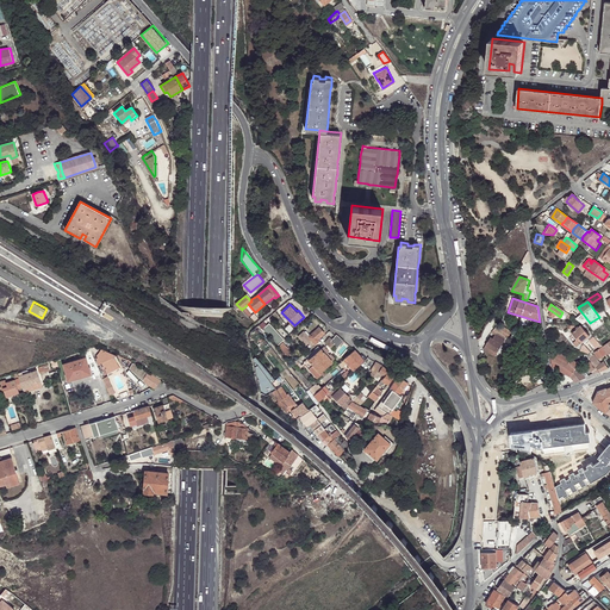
[(244,307),(242,309),(250,318),(253,317),(244,307)]
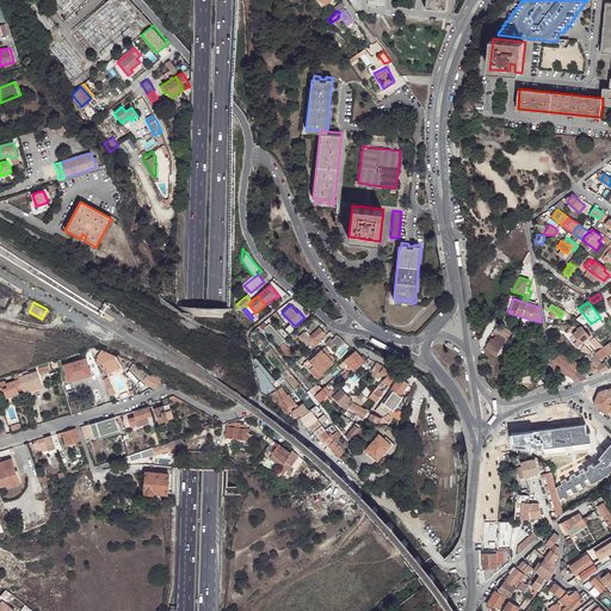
[(272,333),(282,344),(285,340),(276,329),(276,328),(271,323),(266,327),(272,333)]
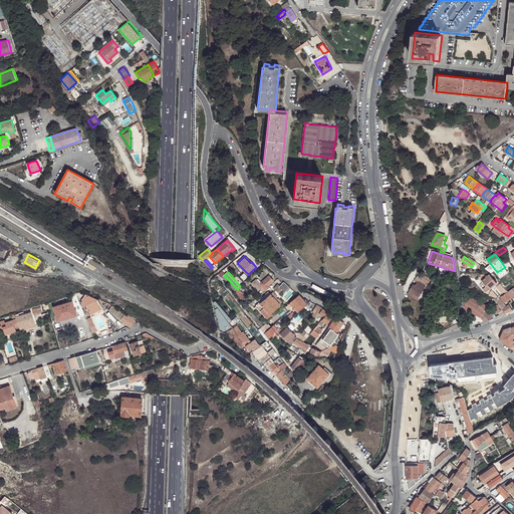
[(244,272),(240,277),(244,282),(248,277),(244,272)]
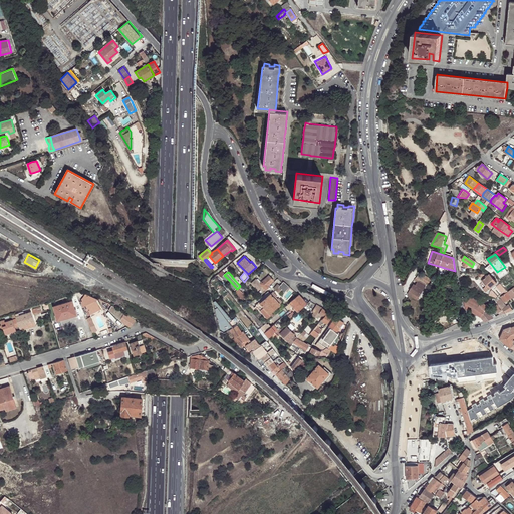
[(430,284),(431,285),(433,281),(420,273),(417,277),(418,278),(417,279),(420,281),(416,286),(415,285),(408,295),(418,301),(428,286),(430,284)]
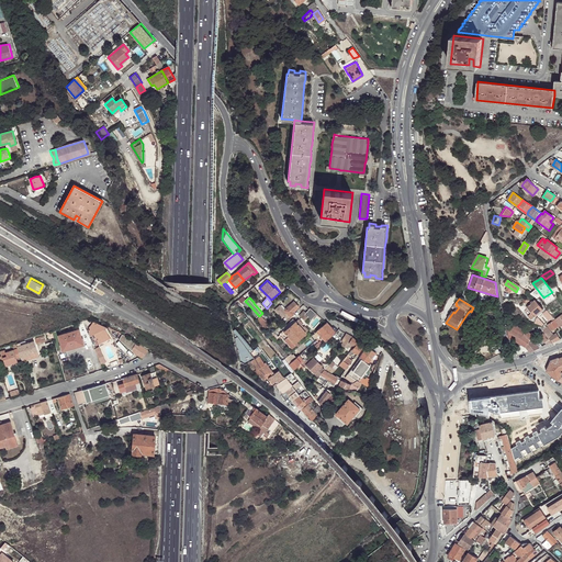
[(532,314),(536,316),(543,308),(536,300),(527,307),(532,314)]
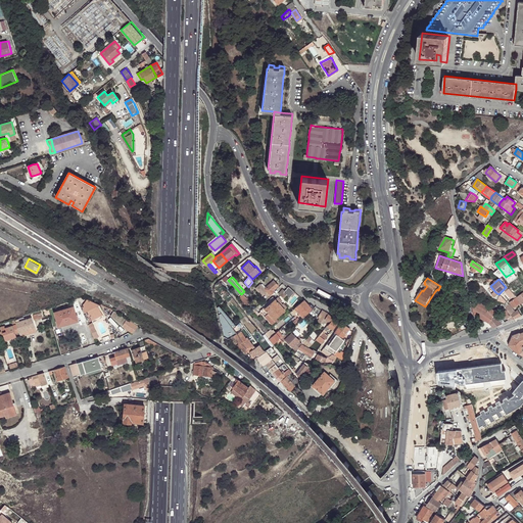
[(268,292),(271,295),(275,291),(274,290),(279,286),(275,281),(266,289),(262,284),(256,288),(264,296),(266,294),(268,292)]
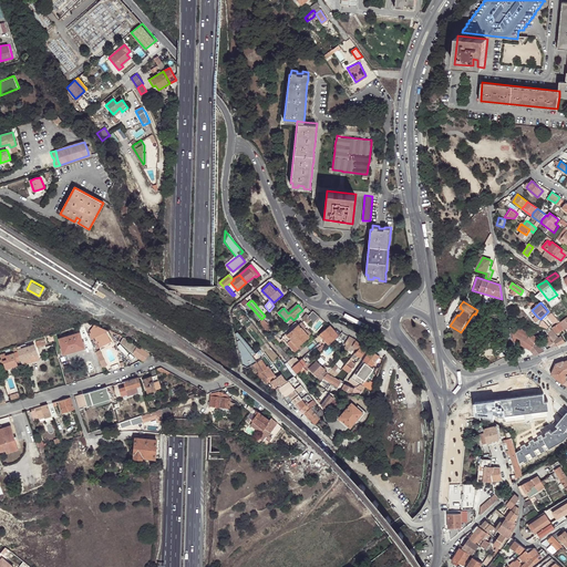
[(312,311),(312,312),(308,318),(311,321),(315,323),(320,317),(312,311)]
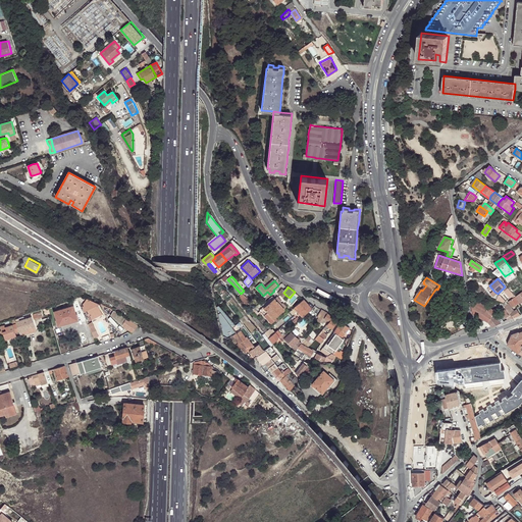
[(244,297),(241,300),(247,306),(251,303),(244,297)]
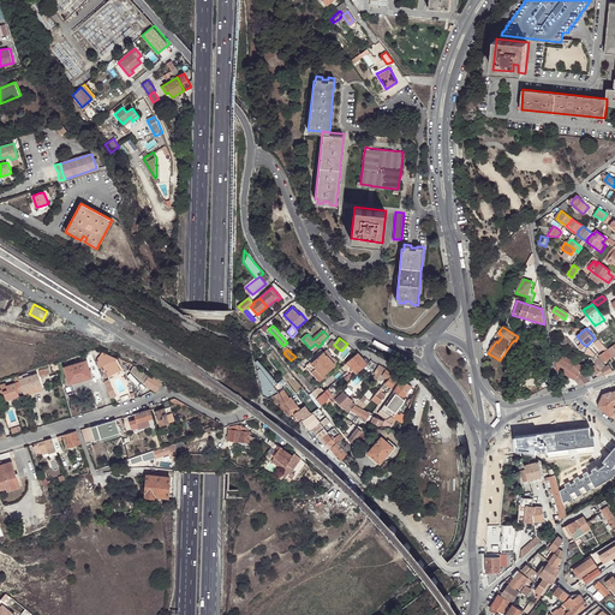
[(310,360),(311,362),(312,363),(326,352),(323,350),(310,360)]
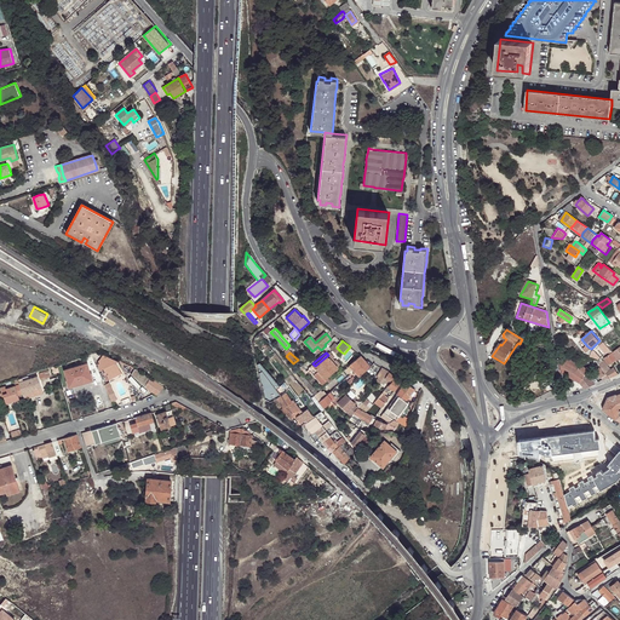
[(618,359),(613,352),(606,359),(609,365),(618,359)]
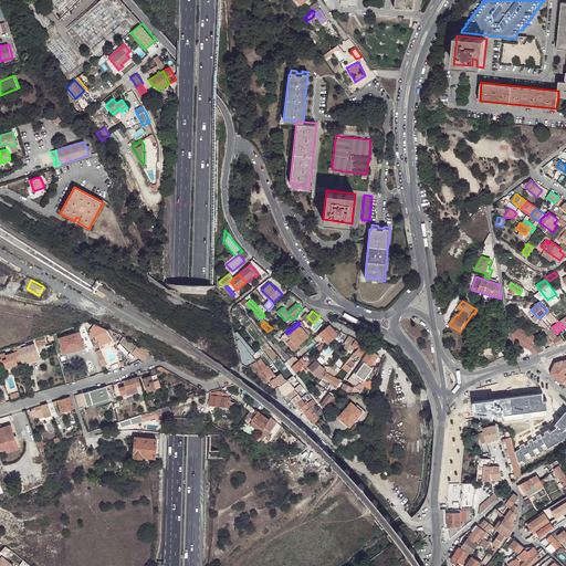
[(108,329),(94,323),(90,328),(91,331),(90,332),(92,337),(95,336),(101,346),(112,341),(107,331),(108,329)]
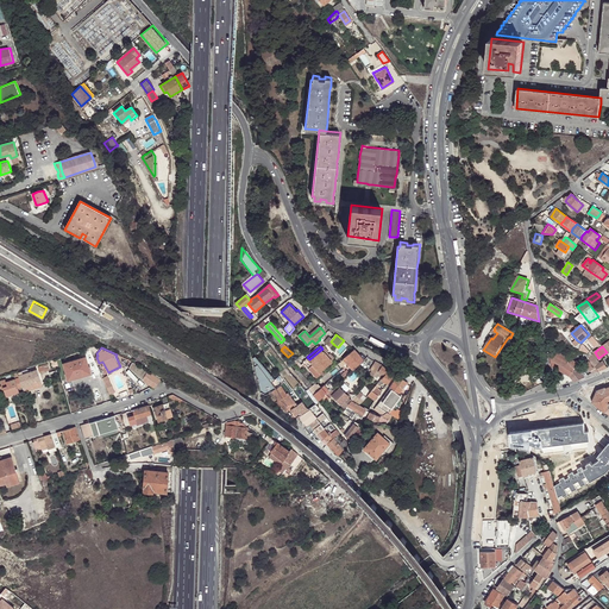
[(322,374),(321,374),(321,371),(333,362),(326,353),(322,350),(322,349),(309,359),(308,358),(305,362),(318,378),(321,375),(322,374)]
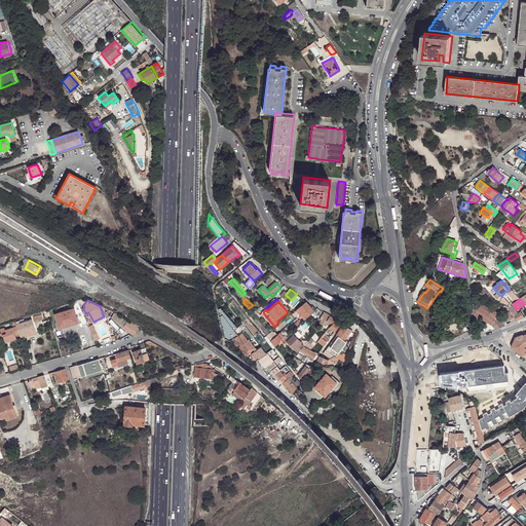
[(78,302),(73,304),(75,308),(77,314),(82,312),(80,307),(78,302)]
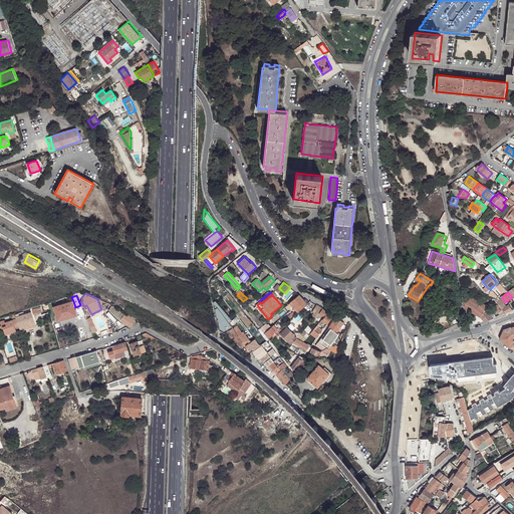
[(303,300),(299,295),(291,302),(294,304),(296,307),(303,300)]
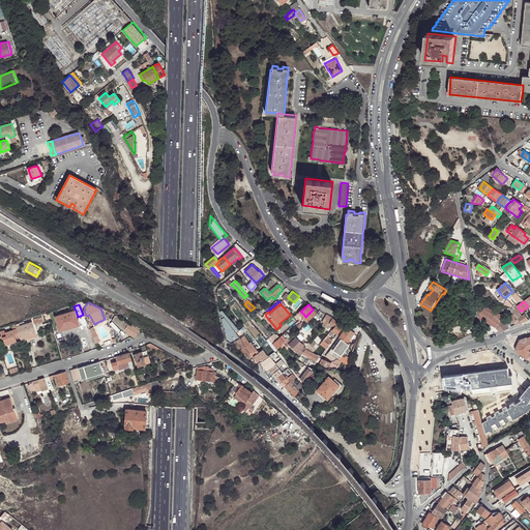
[(480,304),(478,306),(480,319),(496,328),(501,321),(503,317),(480,304)]
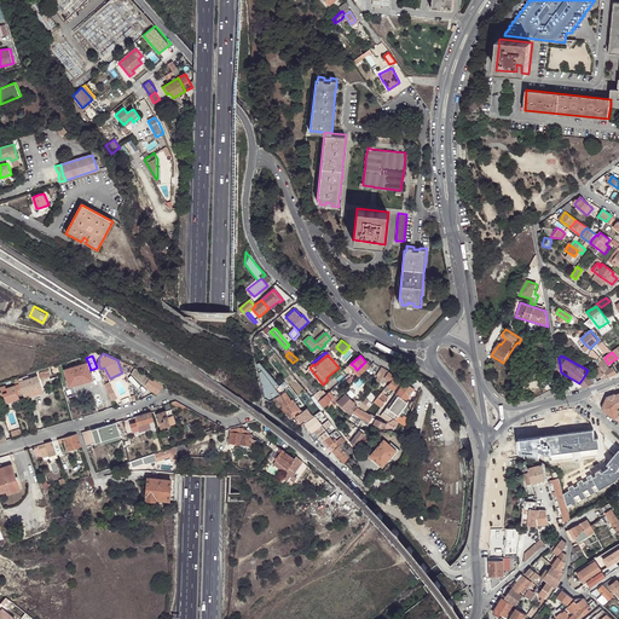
[(266,358),(259,364),(277,388),(285,382),(266,358)]
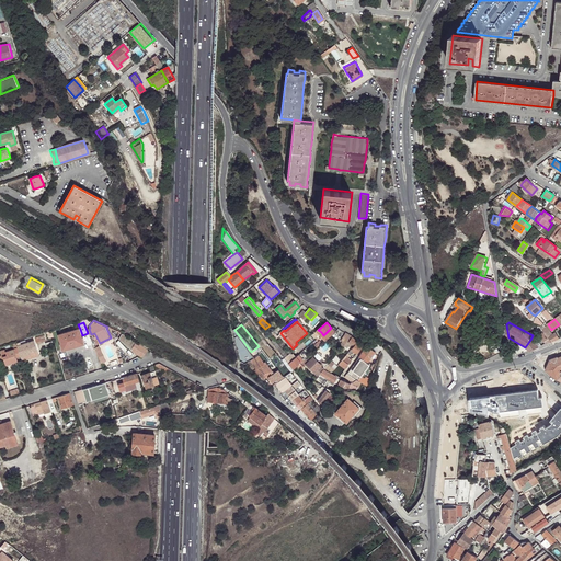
[(549,339),(553,335),(545,324),(541,327),(544,331),(549,339)]
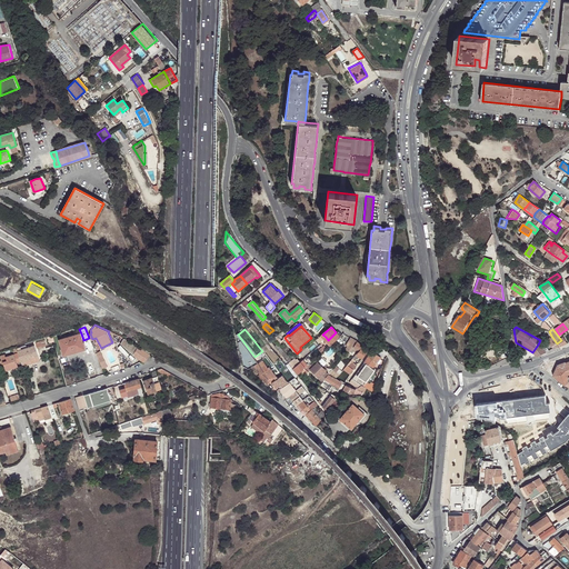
[(340,337),(336,332),(328,340),(331,345),(340,337)]
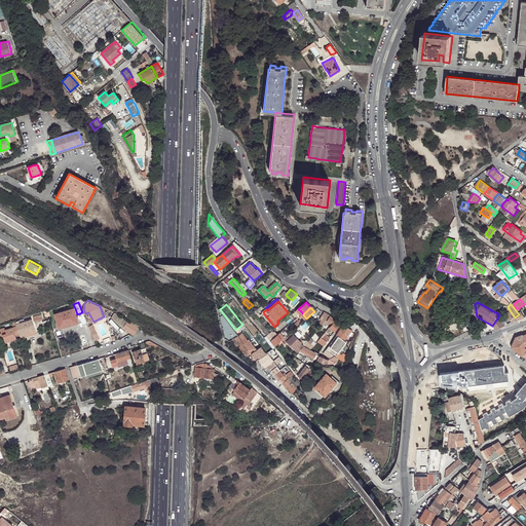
[(74,308),(70,309),(54,313),(59,329),(79,323),(74,308)]
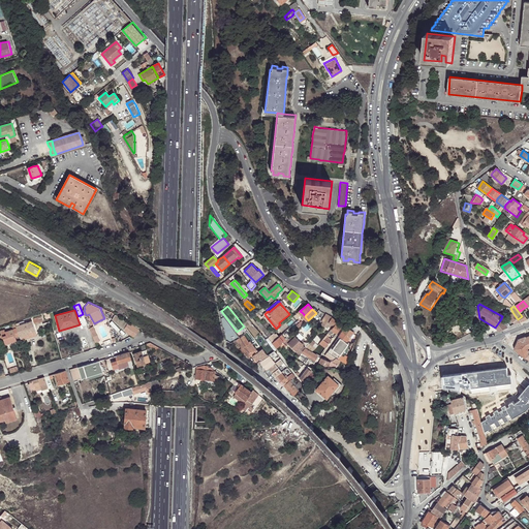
[(221,311),(226,340),(231,343),(240,337),(238,334),(237,332),(221,311)]
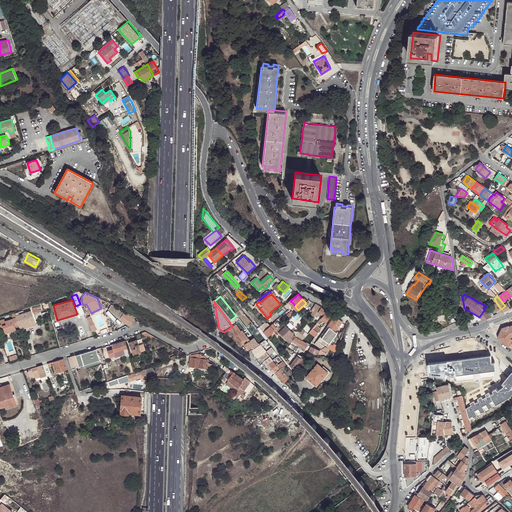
[(501,309),(496,302),(492,306),(496,310),(497,309),(499,311),(500,310),(501,309)]
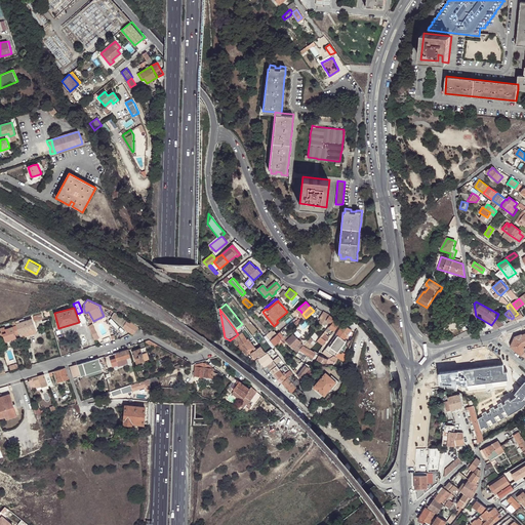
[(517,320),(524,317),(520,312),(518,314),(514,317),(515,317),(517,320)]
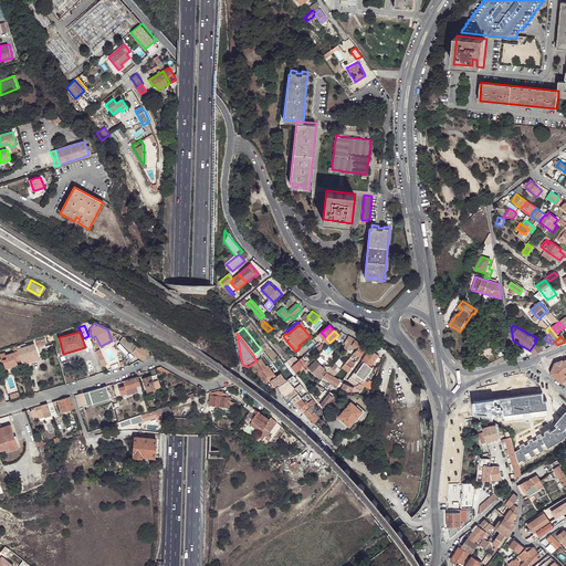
[(121,342),(133,354),(137,345),(124,337),(121,342)]
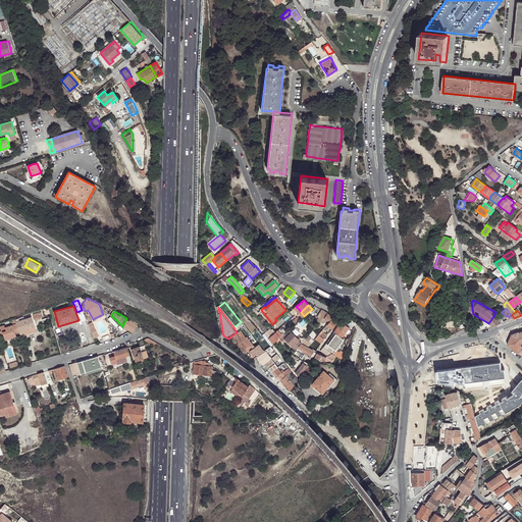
[(256,316),(253,318),(265,333),(268,331),(256,316)]
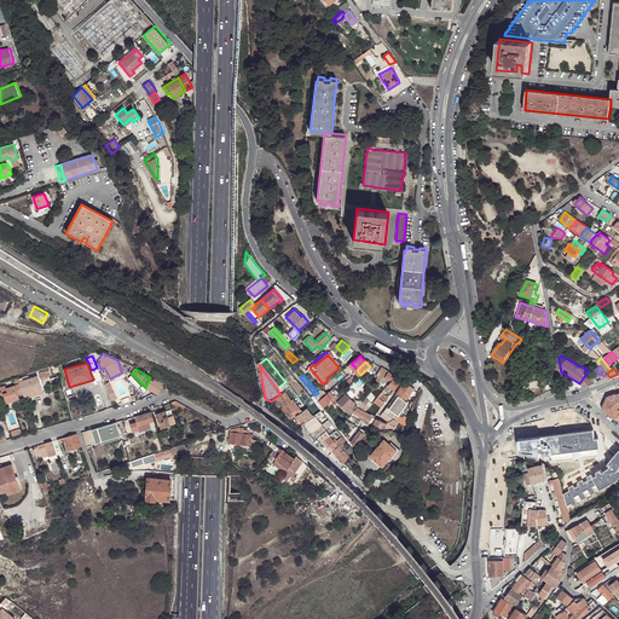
[(594,383),(585,375),(579,383),(583,387),(583,388),(594,383)]
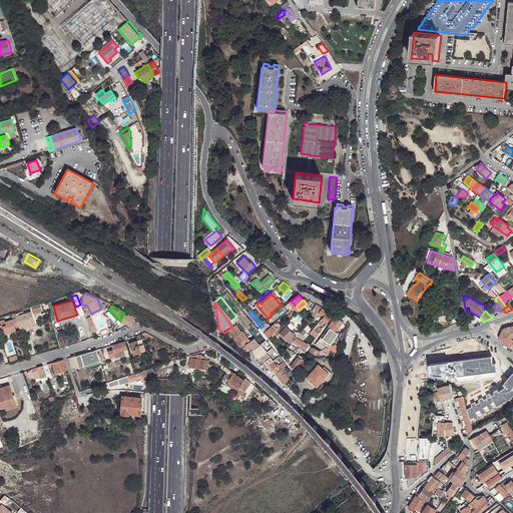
[(16,317),(19,326),(34,321),(31,312),(16,317)]
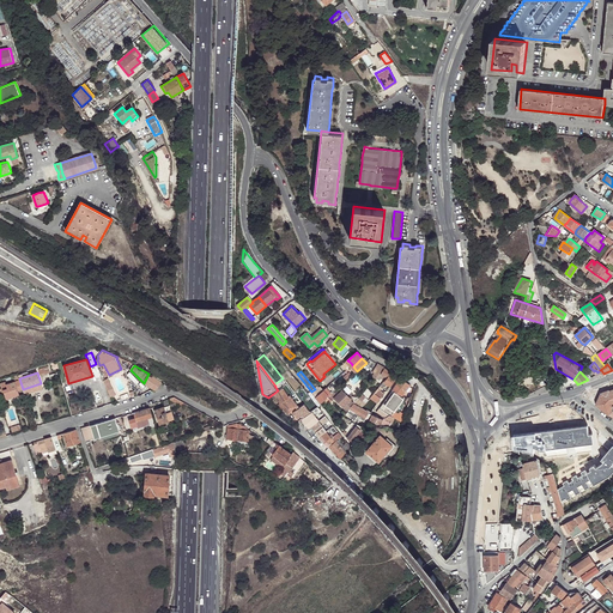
[(390,386),(398,376),(390,372),(387,377),(383,382),(381,386),(383,387),(384,386),(386,386),(387,384),(390,386)]
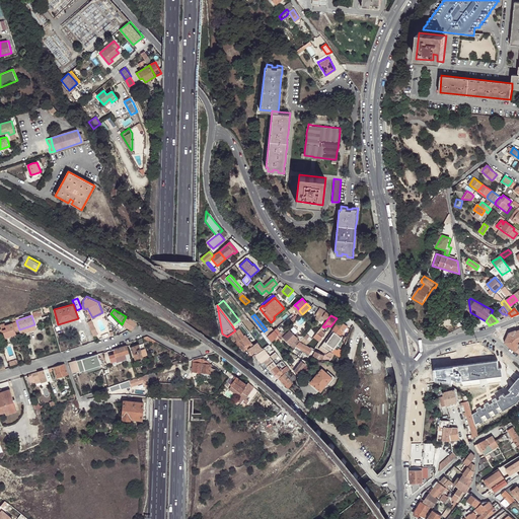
[(130,328),(133,330),(137,323),(126,316),(122,324),(130,328)]
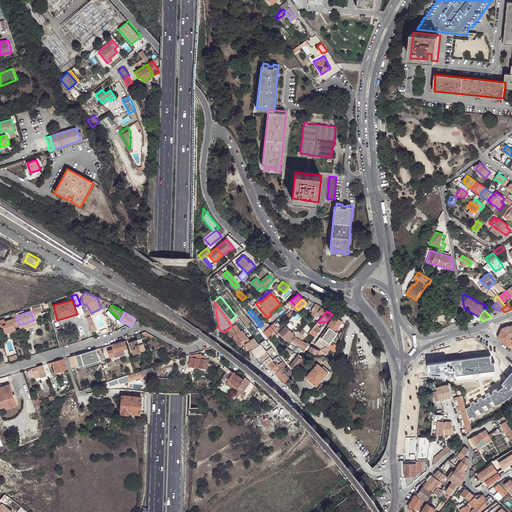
[(15,326),(19,325),(16,316),(16,314),(15,313),(11,315),(12,319),(6,321),(5,319),(1,321),(2,325),(2,327),(3,326),(4,329),(5,333),(16,330),(15,326)]
